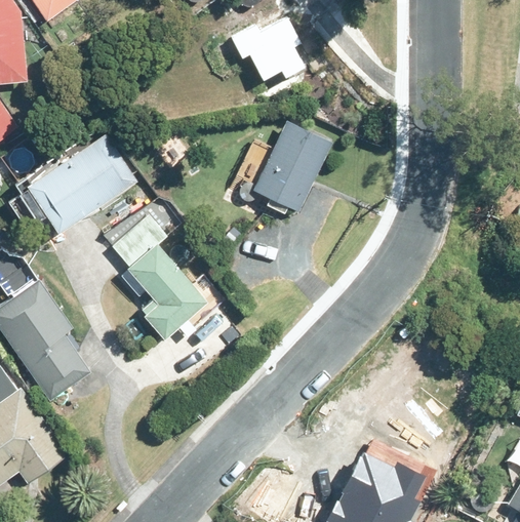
[(0,85),(28,83),(22,14),(10,0),(0,0),(0,85)]
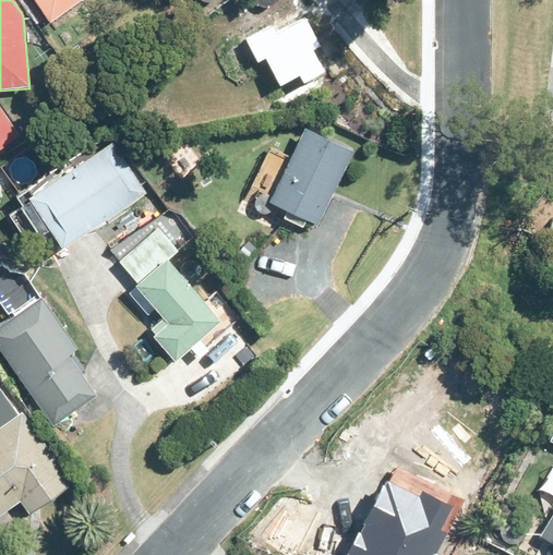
[(33,0),(49,23),(82,0),(33,0)]
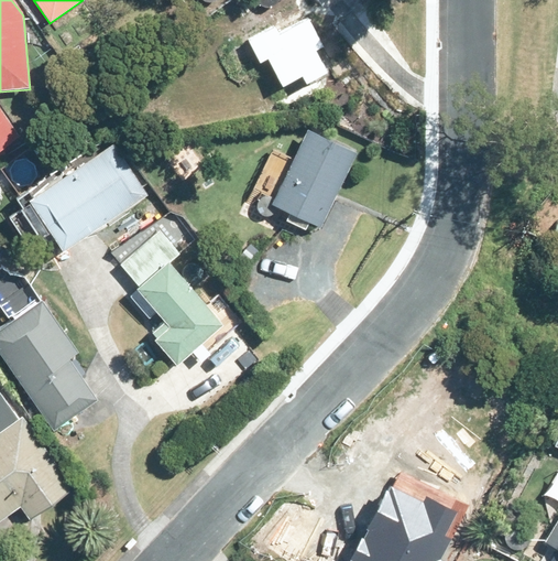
[(234,0),(238,10),(251,4),(249,0),(234,0)]
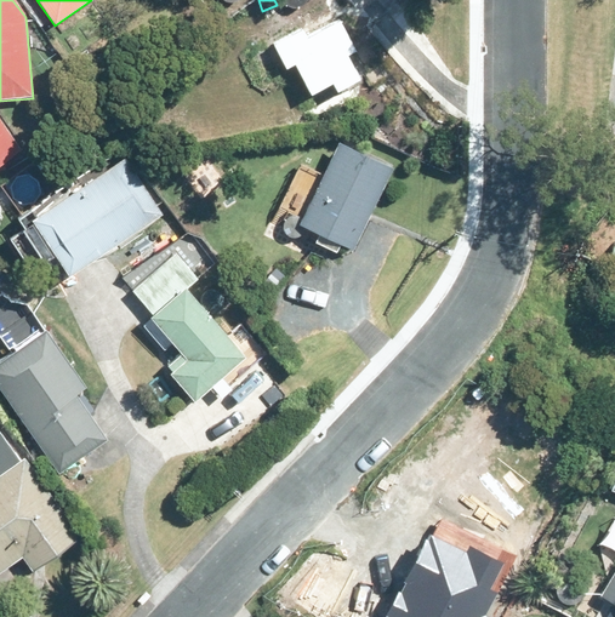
[(349,0),(358,12),(376,0),(349,0)]
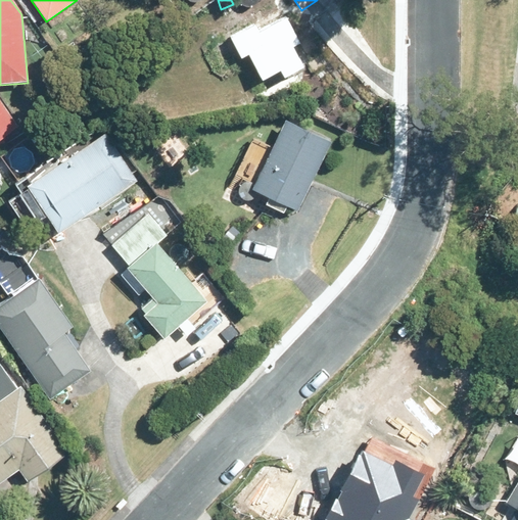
[(242,42),(266,81),(283,71),(288,79),(305,68),(291,42),(297,38),(286,16),(242,42)]
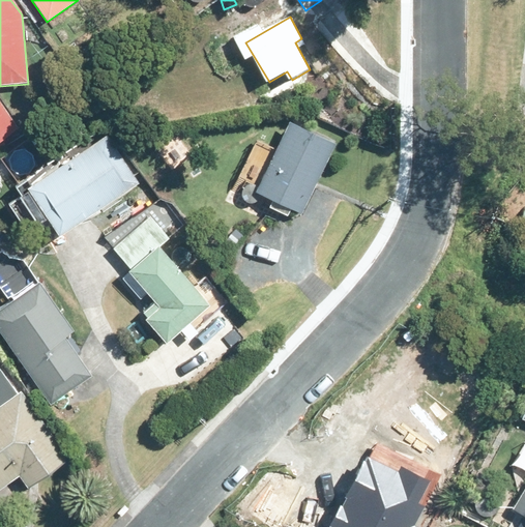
[(0,140),(17,128),(0,104),(0,140)]
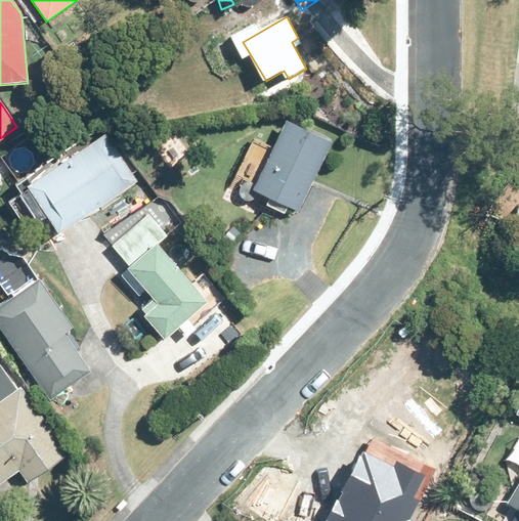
[(245,168),(251,171),(246,180),(255,184),(253,188),(298,210),(332,141),(287,119),(271,148),(257,141),(245,168)]
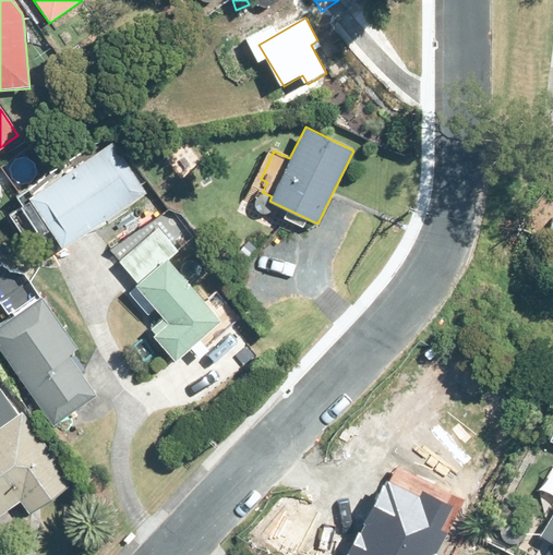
[(32,197),(64,250),(147,196),(113,144),(32,197)]
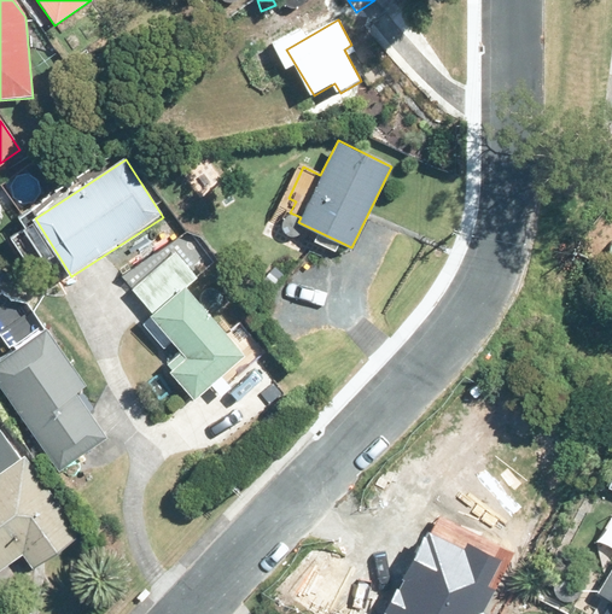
[(130,290),(152,315),(141,323),(162,349),(170,341),(180,352),(165,364),(173,372),(170,374),(194,401),(248,356),(187,287),(198,278),(175,251),(130,290)]
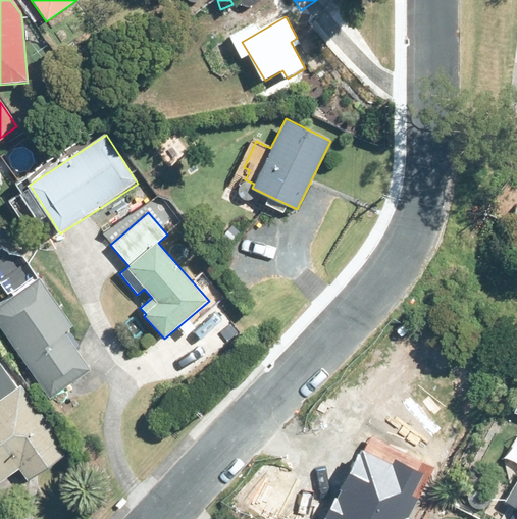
[(40,277),(0,305),(0,326),(49,398),(89,370),(64,334),(74,326),(40,277)]
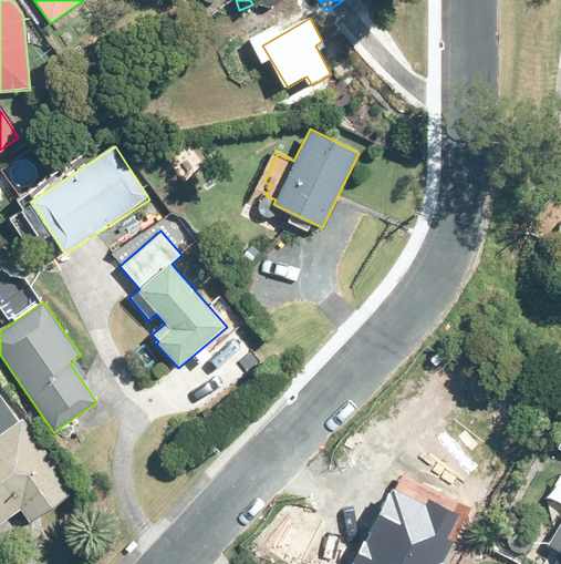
[(0,525),(21,511),(31,523),(75,491),(24,418),(19,423),(0,398),(0,525)]
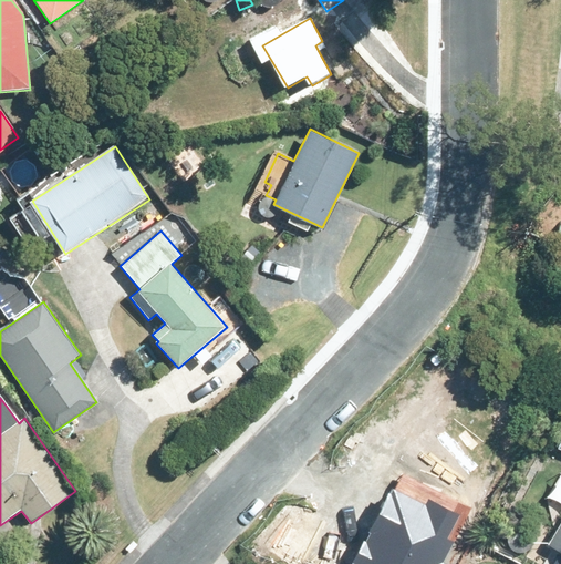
[(560,413),(548,434),(560,440),(560,413)]
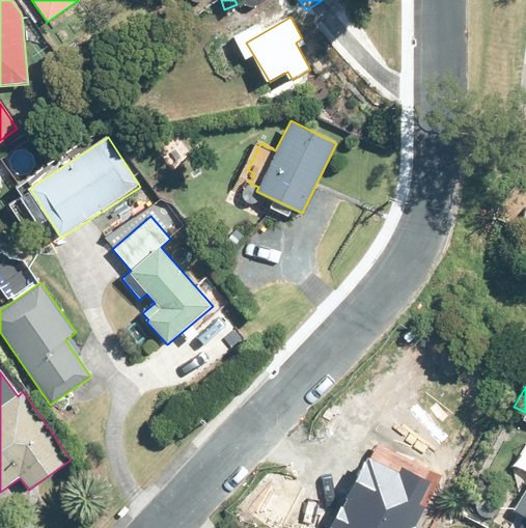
[(525,464),(505,499),(525,511),(525,464)]
